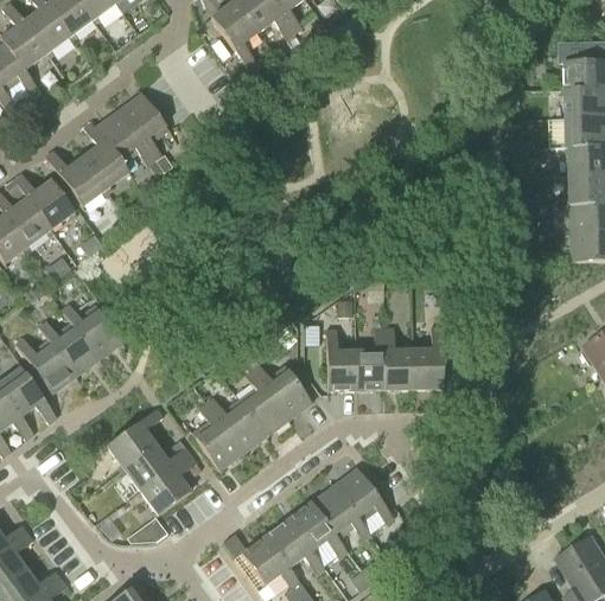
[(31,0),(38,10),(24,20),(48,53),(70,36),(46,4),(44,0),(31,0)]
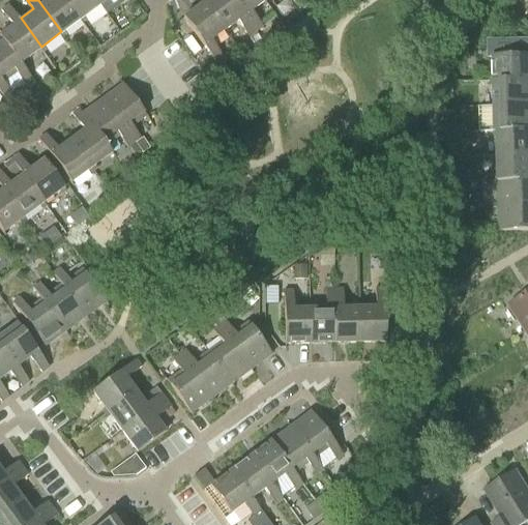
[(45,0),(40,3),(61,31),(81,17),(68,0),(45,0)]
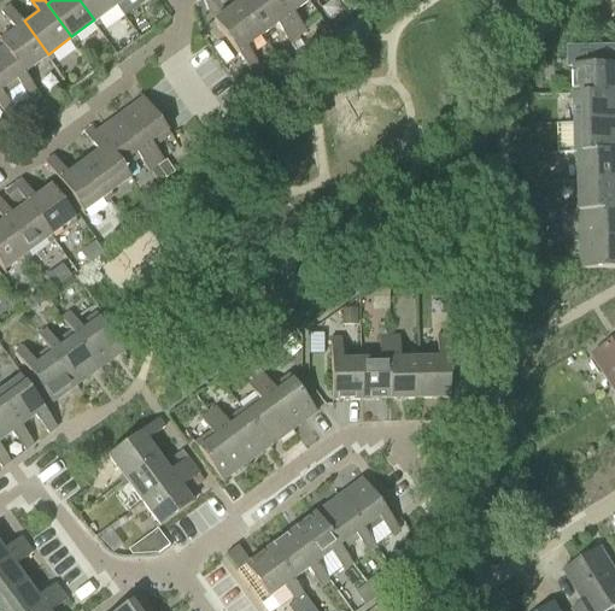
[(80,0),(94,19),(118,3),(116,0),(80,0)]
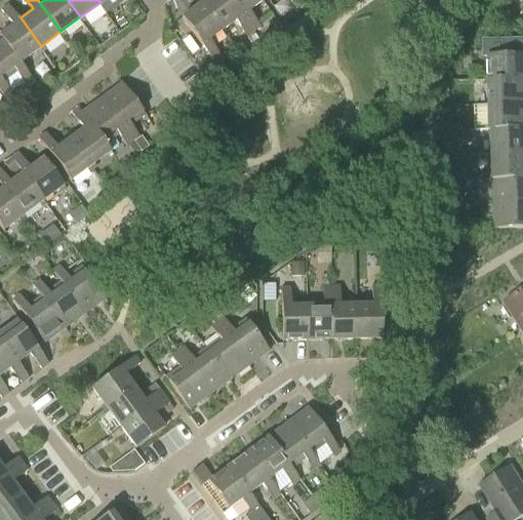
[(224,28),(204,0),(202,0),(184,13),(214,56),(222,52),(210,37),(224,28)]
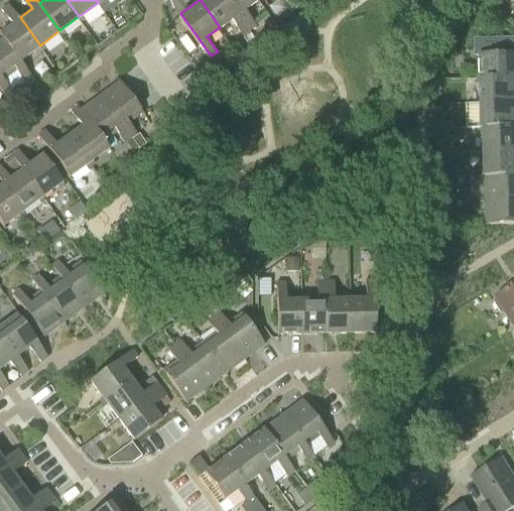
[(201,0),(220,27),(233,17),(243,32),(250,27),(230,0),(201,0)]
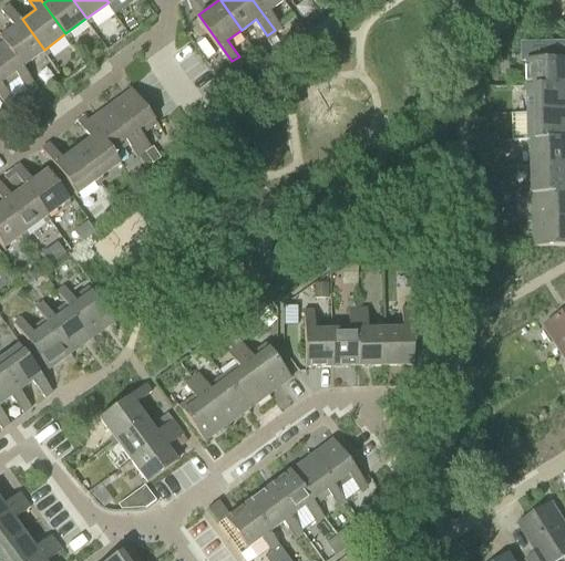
[(253,0),(275,30),(283,26),(270,9),(283,0),(253,0)]
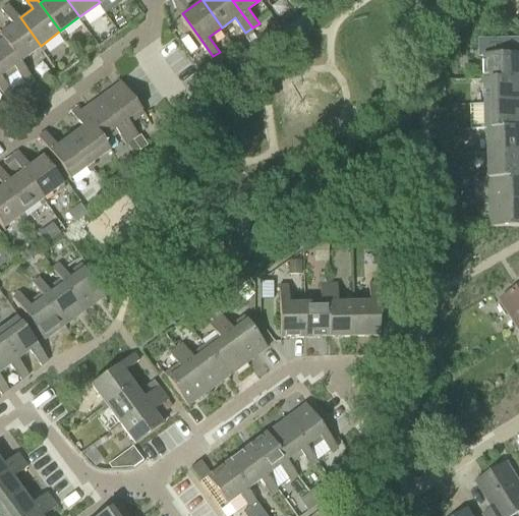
[(13,22),(1,33),(20,60),(21,60),(41,46),(20,17),(9,2),(2,7),(13,22)]
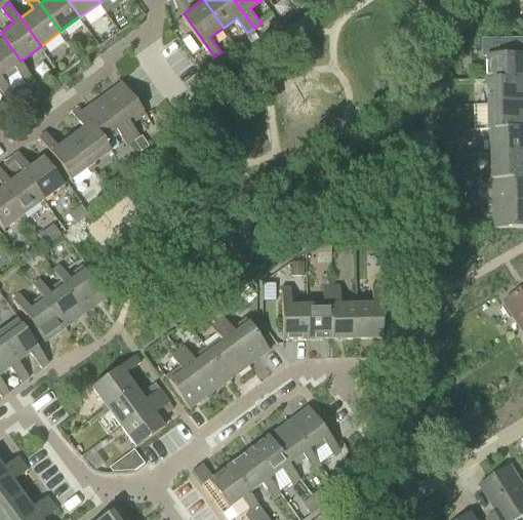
[(1,33),(0,33),(0,73),(3,78),(16,68),(26,80),(32,75),(22,61),(21,61),(1,33)]
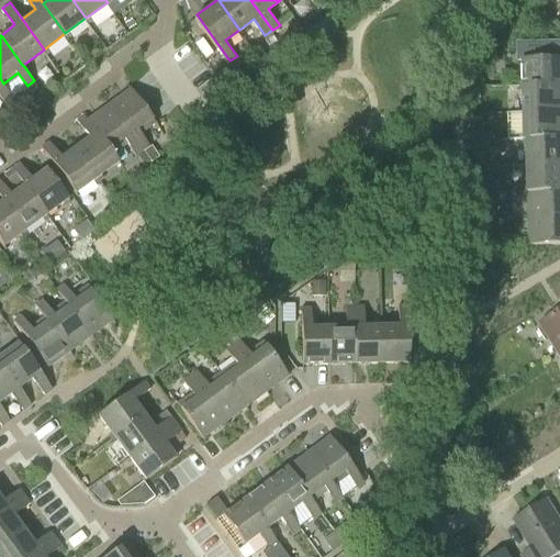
[(524,58),(524,82),(559,81),(559,55),(557,55),(557,37),(518,39),(519,58),(524,58)]
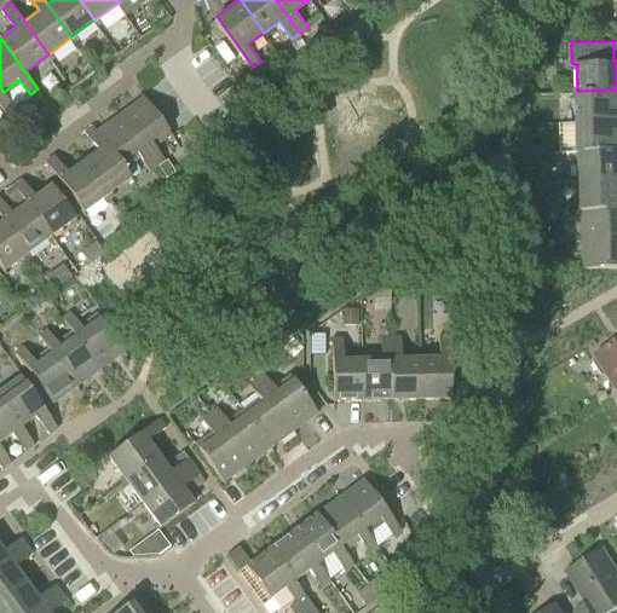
[(4,92),(0,86),(0,102),(6,111),(15,105),(4,92)]
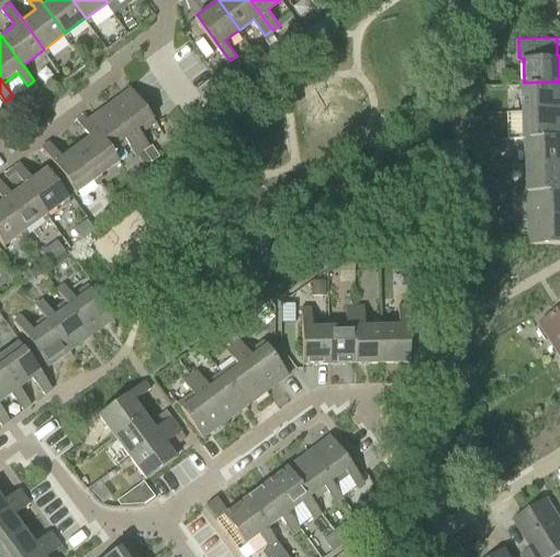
[(38,86),(34,80),(28,86),(31,90),(38,86)]
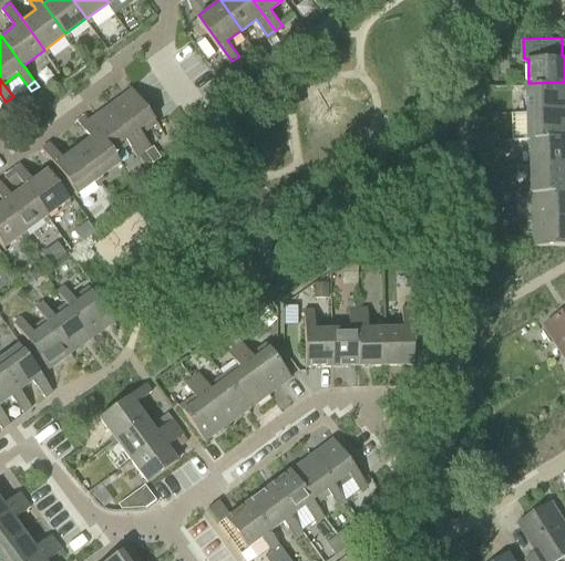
[(528,83),(530,110),(564,108),(564,82),(528,83)]
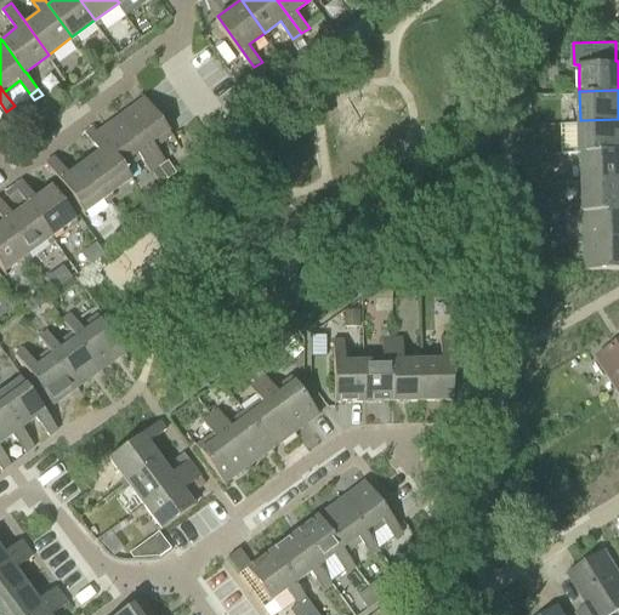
[(146,95),(121,112),(159,163),(166,157),(157,143),(172,131),(146,95)]
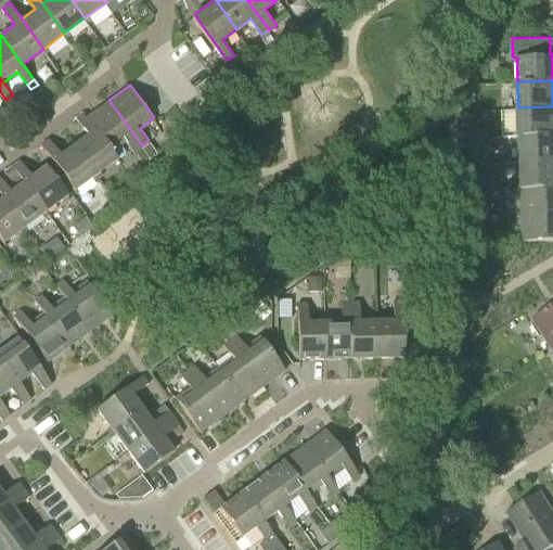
[(108,100),(88,115),(113,149),(126,138),(134,150),(142,145),(108,100)]
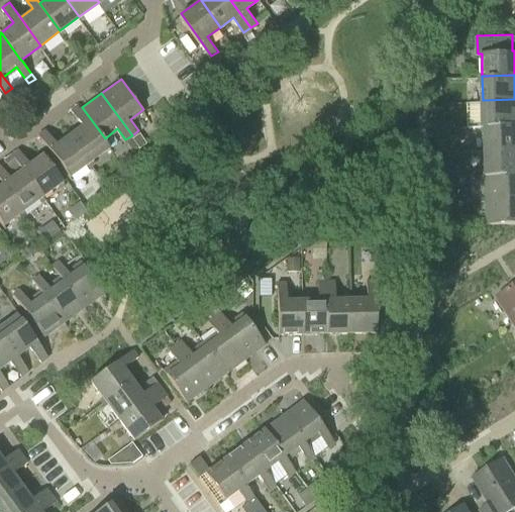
[(484,125),(486,125),(486,124),(514,123),(514,99),(483,100),(484,125)]
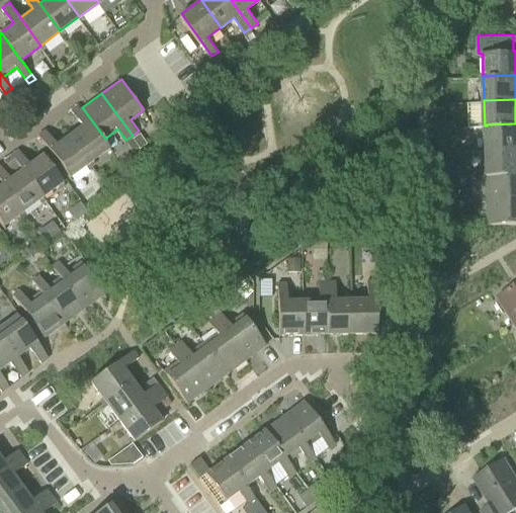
[(83,123),(71,134),(90,161),(110,146),(105,139),(82,107),(80,103),(72,108),(83,123)]
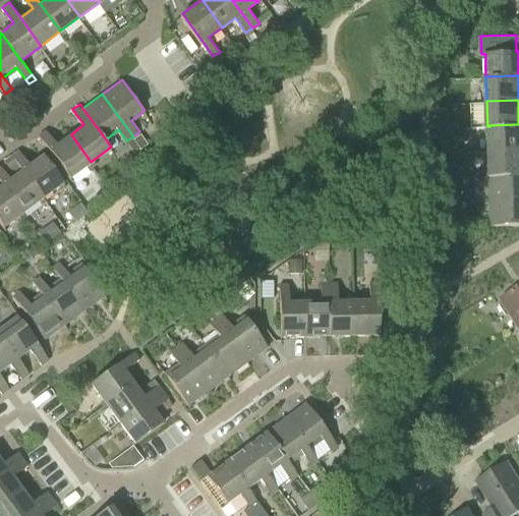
[(518,124),(489,125),(489,126),(491,151),(518,149),(518,124)]
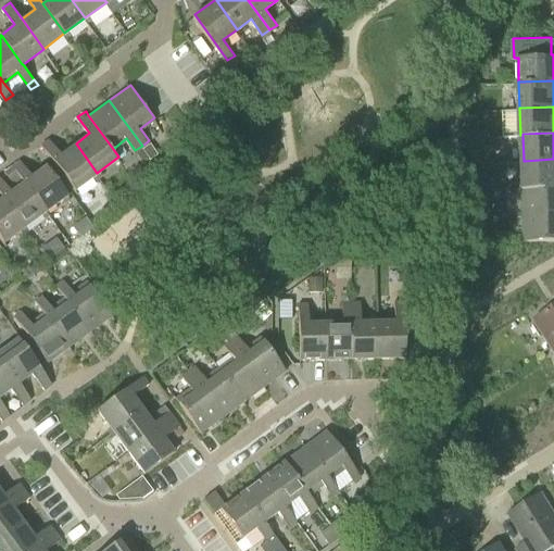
[(97,173),(76,143),(62,153),(50,137),(42,142),(76,188),(97,173)]
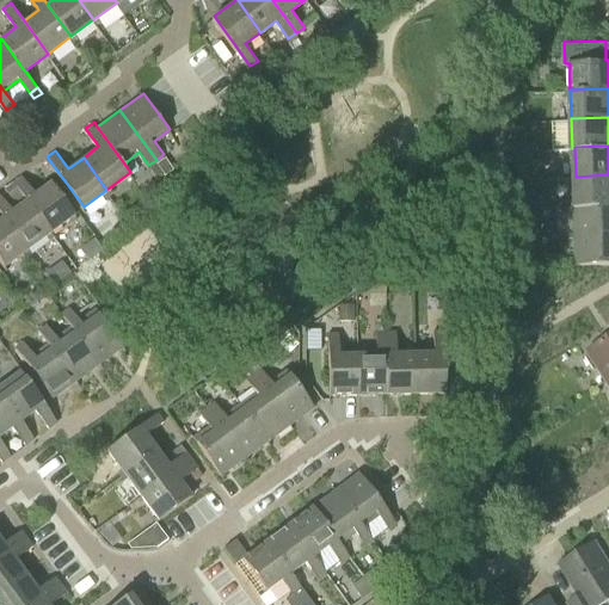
[(158,160),(166,172),(174,166),(166,154),(158,160)]
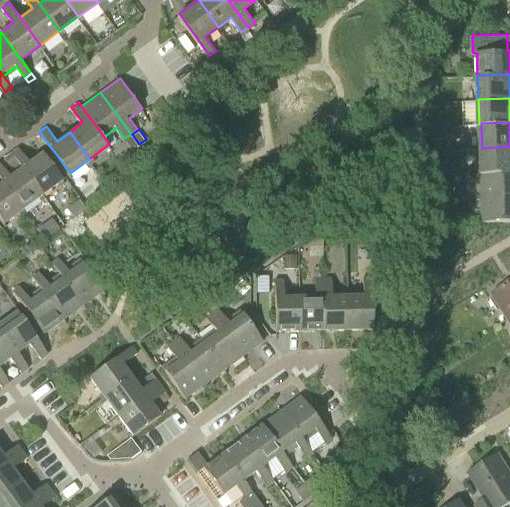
[(21,163),(23,166),(43,192),(63,178),(43,151),(31,160),(20,145),(12,151),(21,163)]
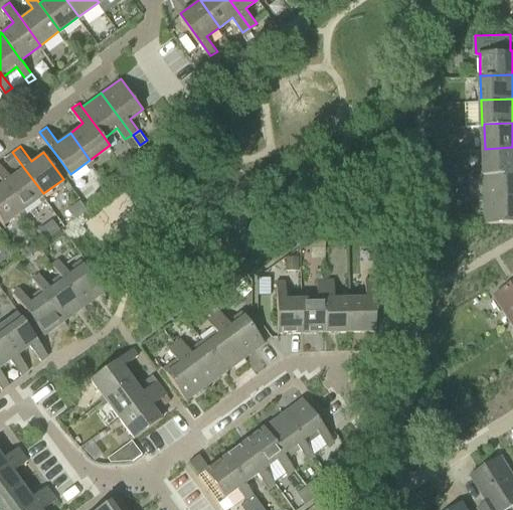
[(512,147),(485,149),(485,172),(512,171),(512,147)]
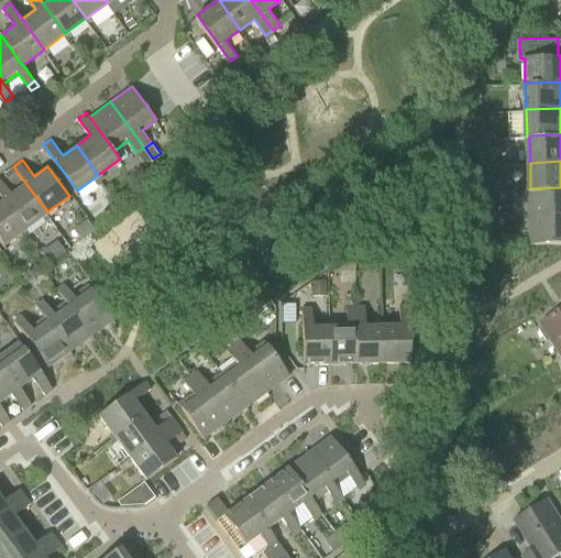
[(17,185),(23,179),(13,166),(7,171),(17,185)]
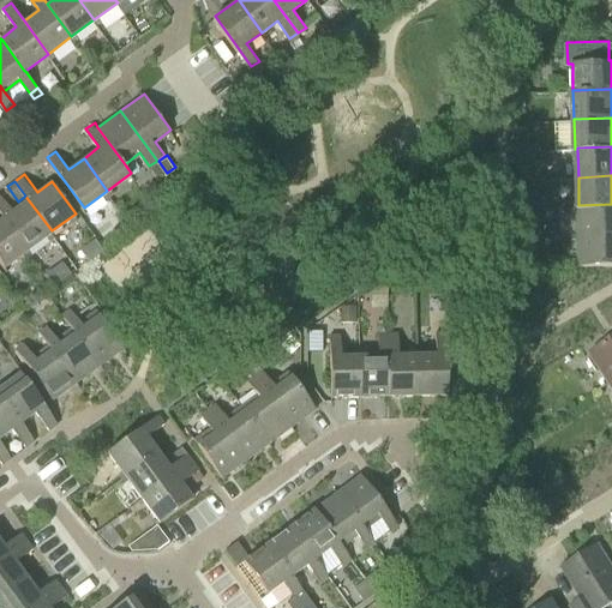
[(0,191),(0,209),(5,216),(29,248),(52,230),(28,199),(13,209),(0,191)]
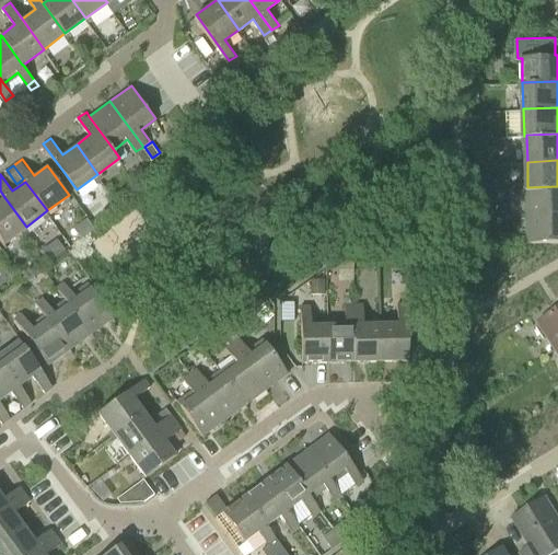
[(557,186),(527,187),(529,214),(557,212),(557,186)]
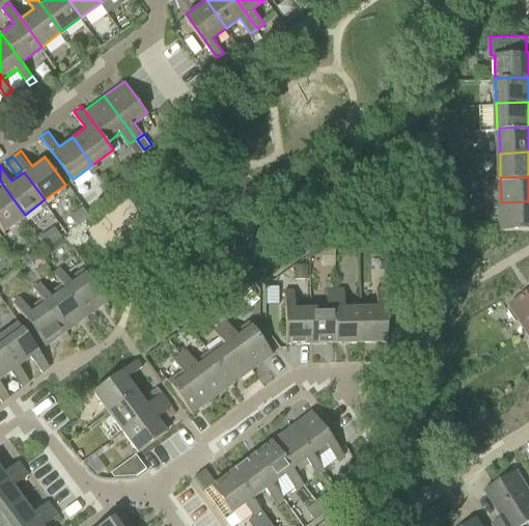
[(25,215),(4,187),(0,189),(0,223),(4,229),(25,215)]
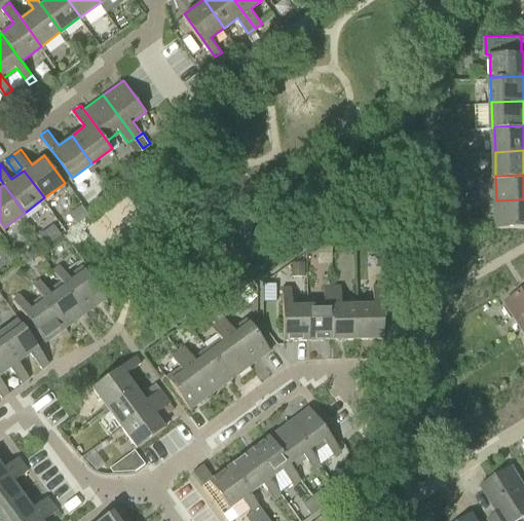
[(523,199),(496,200),(497,225),(523,224),(523,199)]
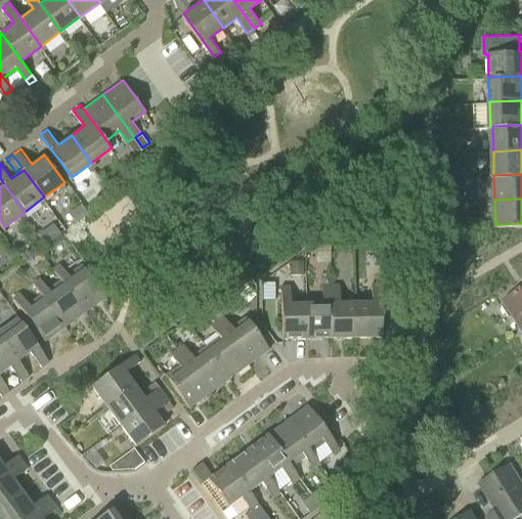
[(70,211),(77,221),(88,212),(81,203),(70,211)]
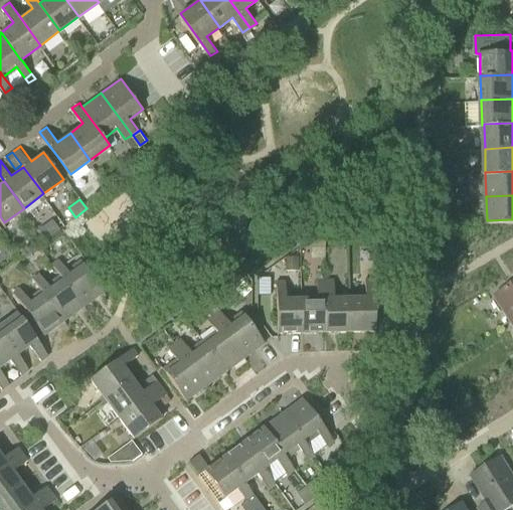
[(53,263),(63,278),(83,305),(104,290),(83,263),(70,273),(59,258),(53,263)]
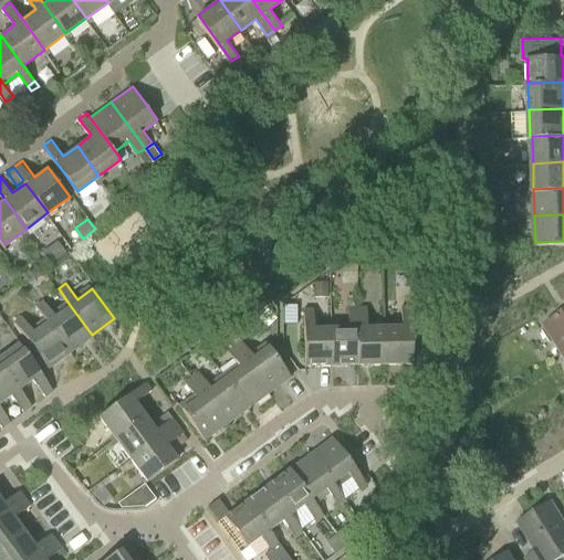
[(241,307),(249,317),(271,299),(263,289),(241,307)]
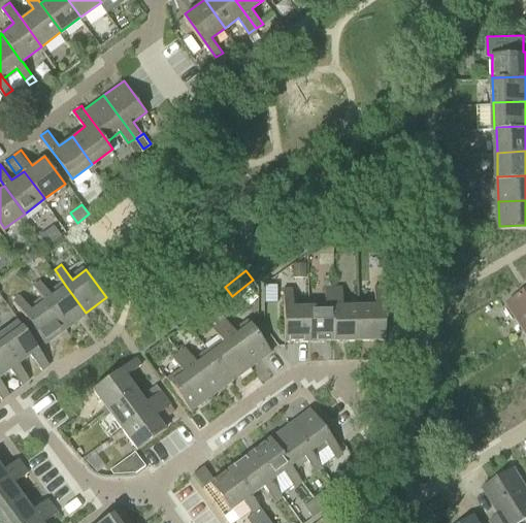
[(34,284),(45,299),(46,298),(66,327),(86,313),(65,285),(53,294),(41,280),(34,284)]
